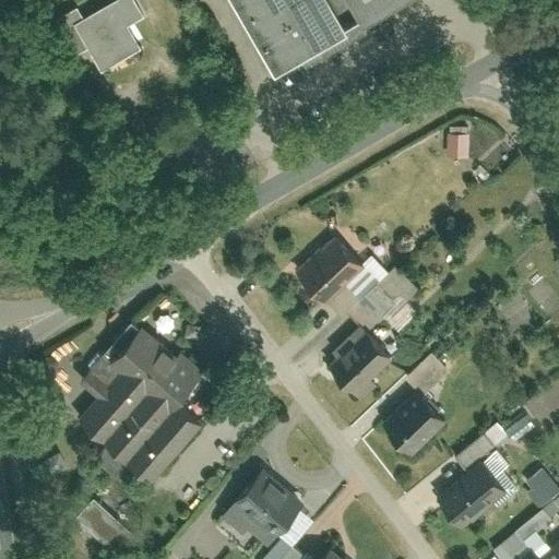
[(134,0),(78,0),(73,2),(71,0),(52,0),(46,4),(52,15),(61,10),(90,57),(131,33),(118,11),(135,1),(134,0)]
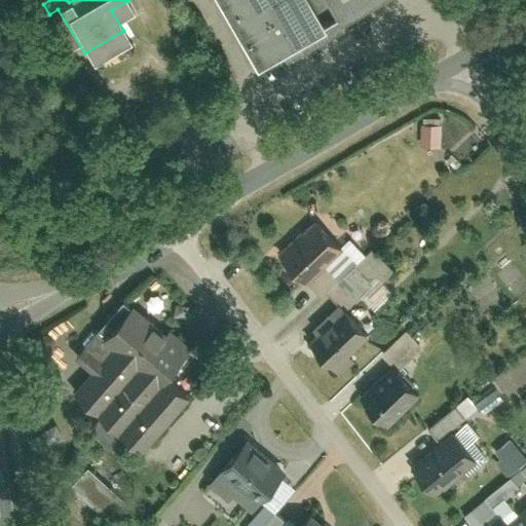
[(216,0),(249,55),(315,16),(312,11),(326,4),(331,12),(350,0),(216,0)]
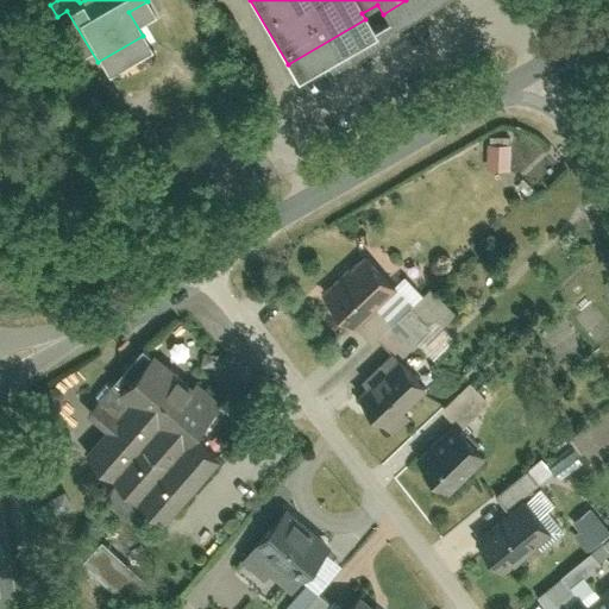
[(488,139),(488,163),(509,163),(509,139),(488,139)]
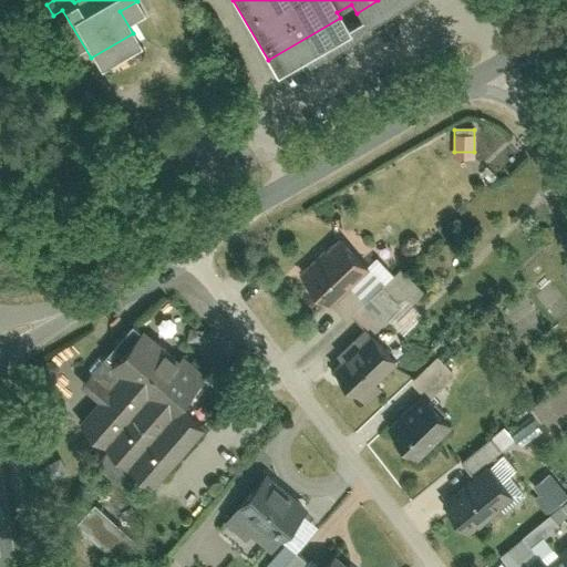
[(340,232),(302,269),(332,299),(371,260),(340,232)]
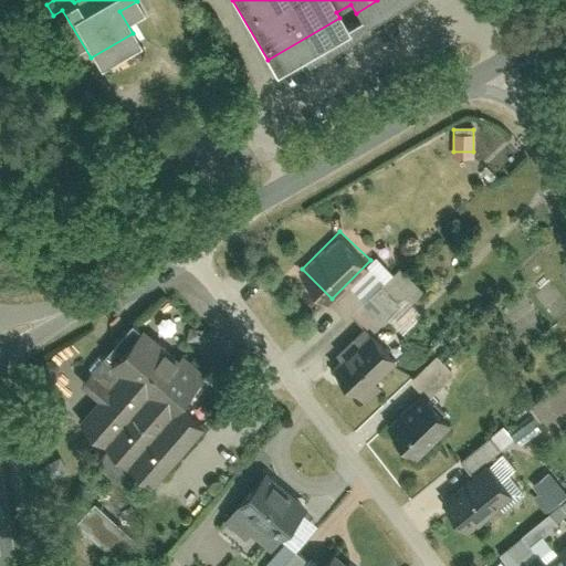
[(139,311),(81,376),(102,395),(81,418),(104,439),(92,453),(118,478),(132,464),(155,484),(208,425),(181,400),(207,371),(139,311)]
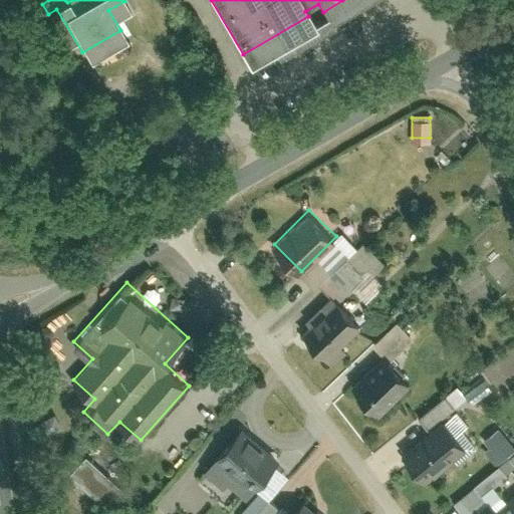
[(335,297),(299,333),(332,366),(348,350),(341,343),(361,323),(335,297)]
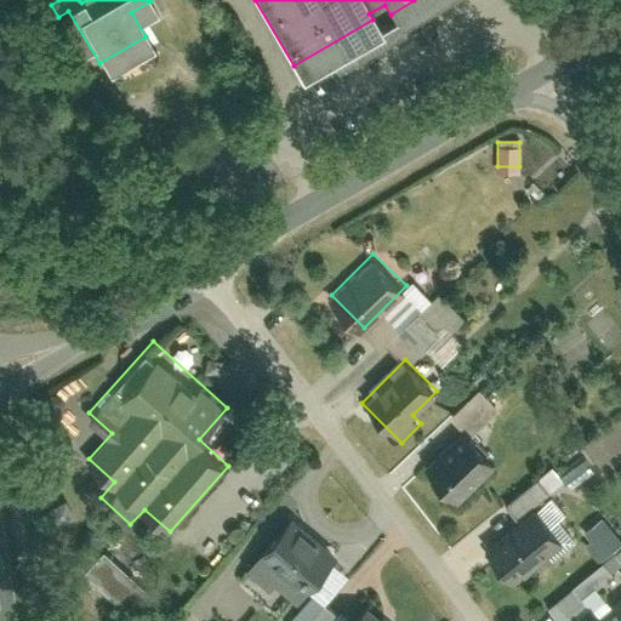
[(465,427),(426,465),(454,495),(494,457),(465,427)]
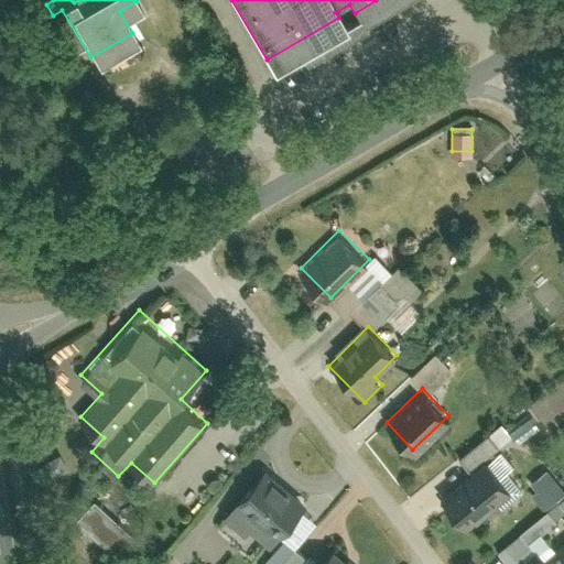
[(506,427),(517,442),(538,426),(528,412),(506,427)]
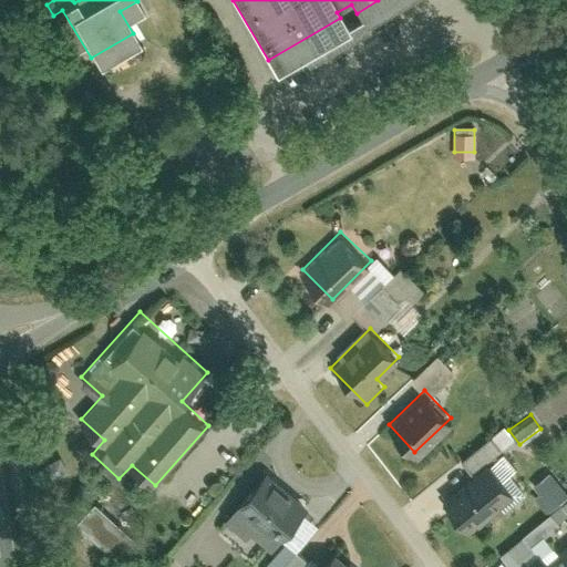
[(491,459),(441,498),(467,531),(516,491),(491,459)]
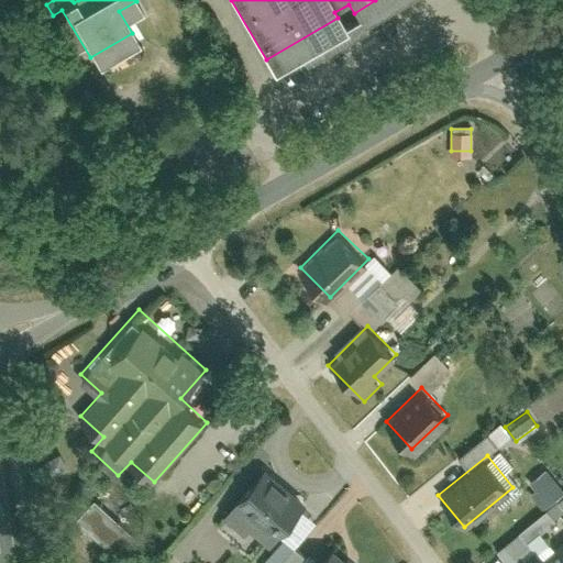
[(264,470),(223,518),(244,534),(250,527),(268,542),(276,533),(296,508),(302,500),(264,470)]
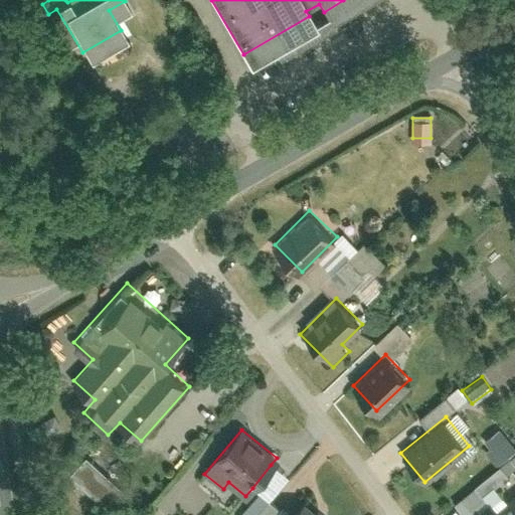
[(83,456),(65,475),(107,514),(125,496),(83,456)]
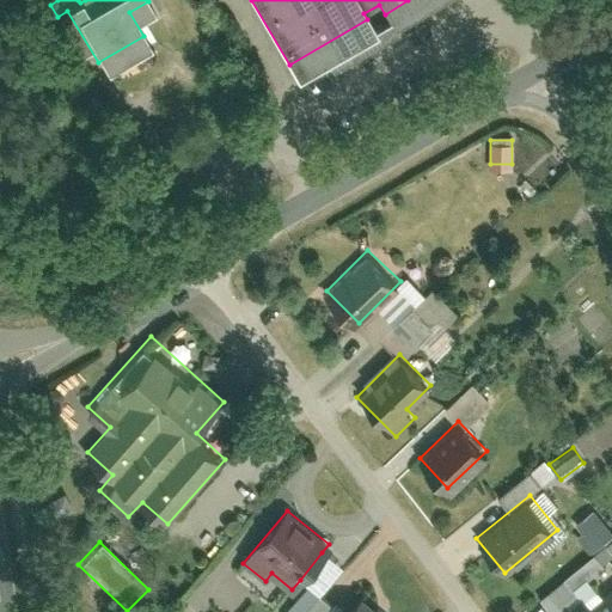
[(603,548),(564,577),(574,589),(611,560),(603,548)]
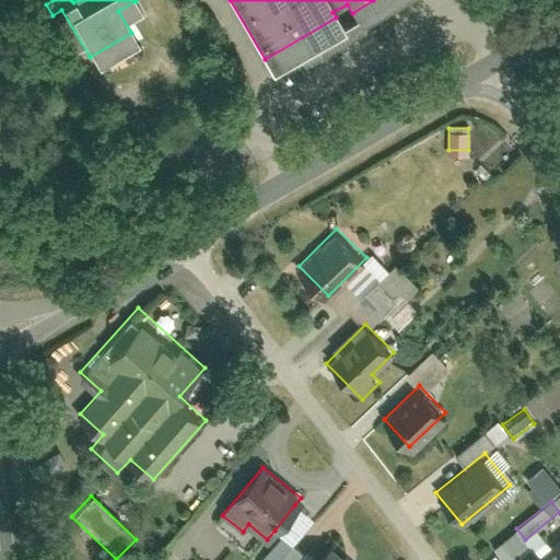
[(279,534),(257,559),(294,559),(303,550),(293,543),(312,520),(294,505),(275,531),(279,534)]
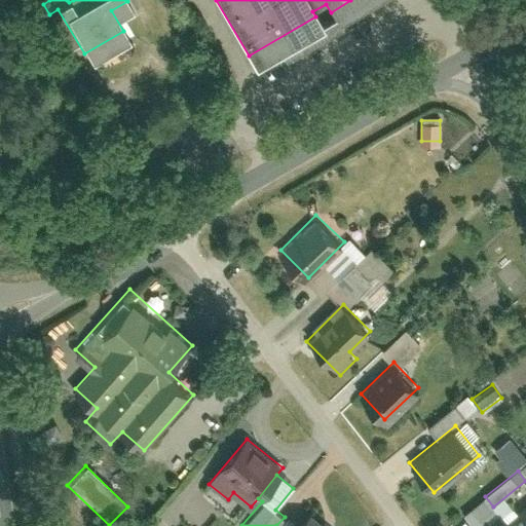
[(333,525),(309,505),(292,525),(333,525)]
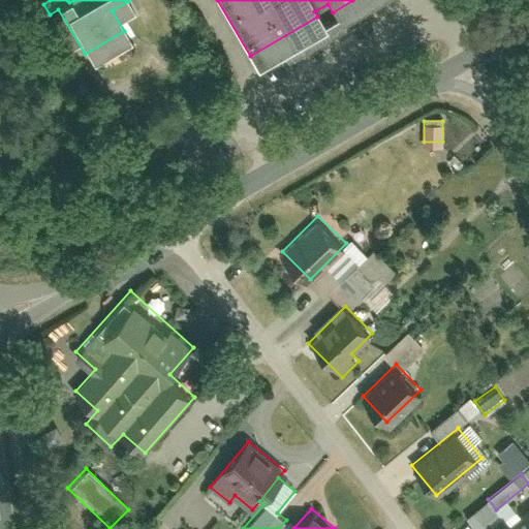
[(528,528),(528,515),(510,528),(528,528)]
